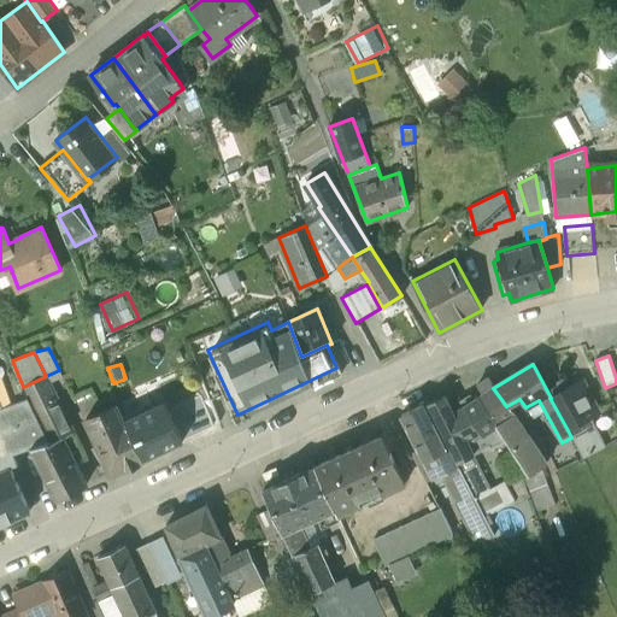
[(74,432),(46,376),(23,387),(27,393),(28,398),(31,407),(47,439),(50,442),(62,438),(74,432)]
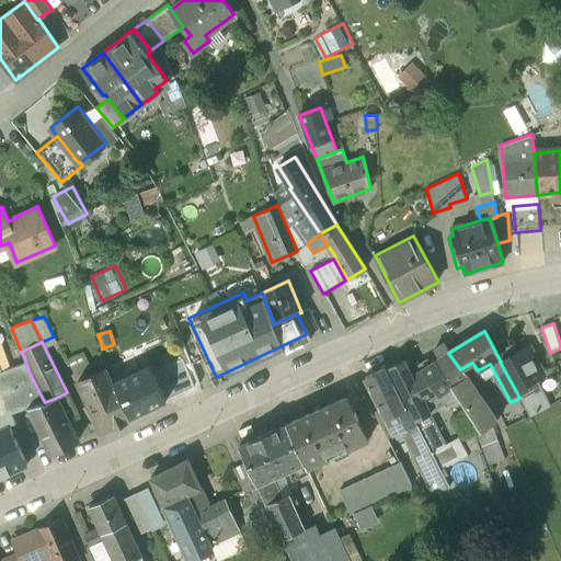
[(448,353),(443,345),(433,352),(438,361),(435,363),(451,387),(467,378),(460,369),(448,353)]
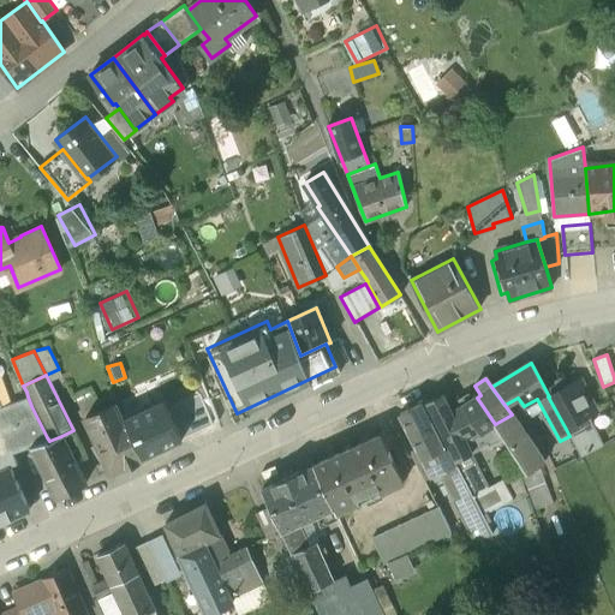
[(549,396),(548,396),(566,429),(587,418),(575,393),(581,389),(577,382),(549,396)]
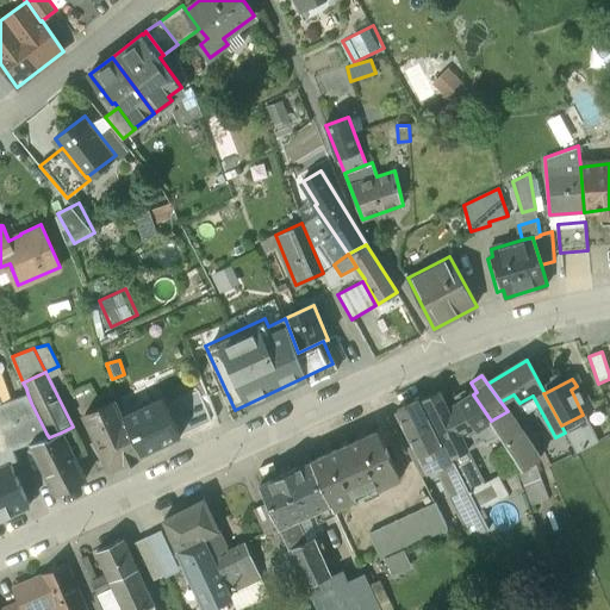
[(473,394),(472,393),(464,392),(453,398),(456,404),(477,430),(491,422),(491,421),(473,394)]
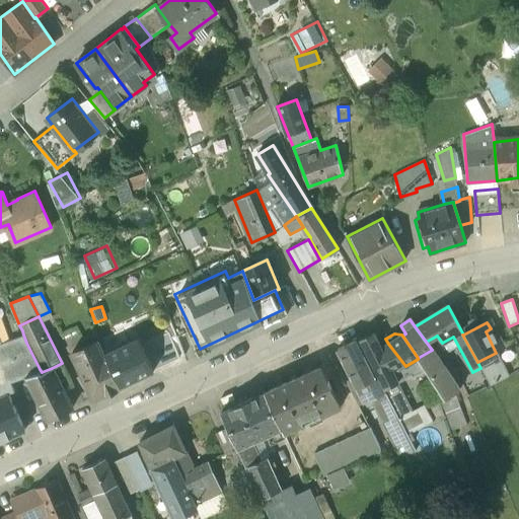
[(23,335),(0,343),(0,383),(11,380),(11,381),(28,375),(28,374),(40,369),(26,343),(23,335)]
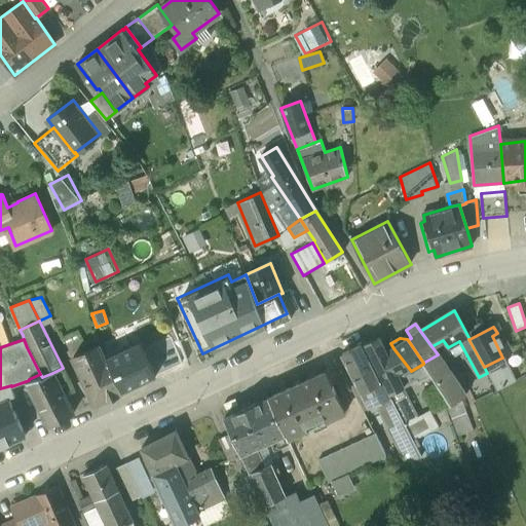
[(387,352),(379,339),(364,345),(382,381),(388,395),(390,399),(401,417),(414,410),(403,388),(416,381),(417,383),(431,378),(423,364),(411,371),(393,348),(387,352)]
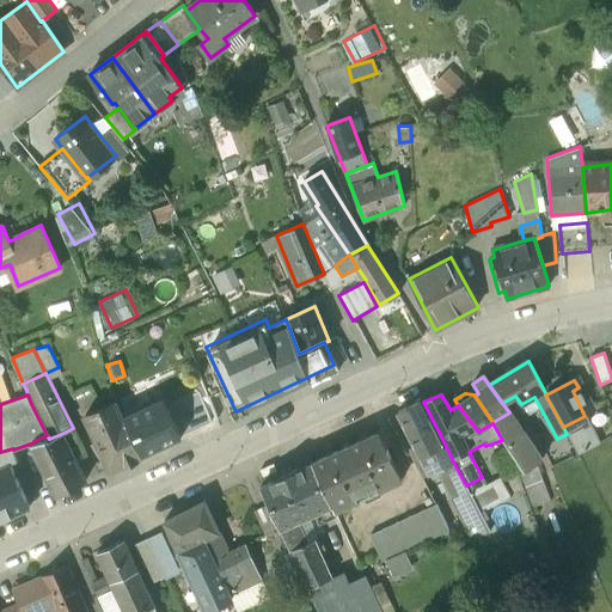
[(208,396),(171,414),(182,436),(218,420),(208,396)]
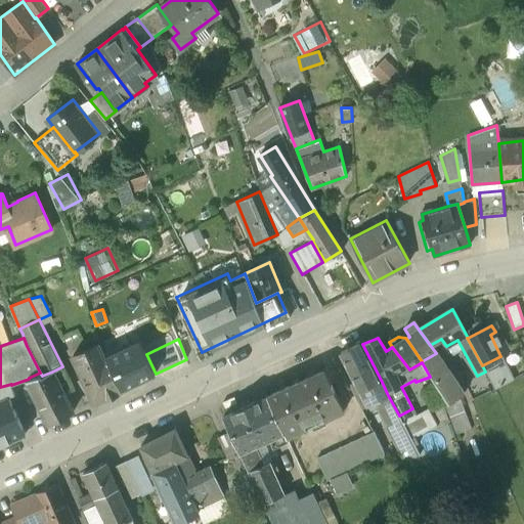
[(140,341),(106,356),(122,389),(156,374),(146,354),(140,341)]
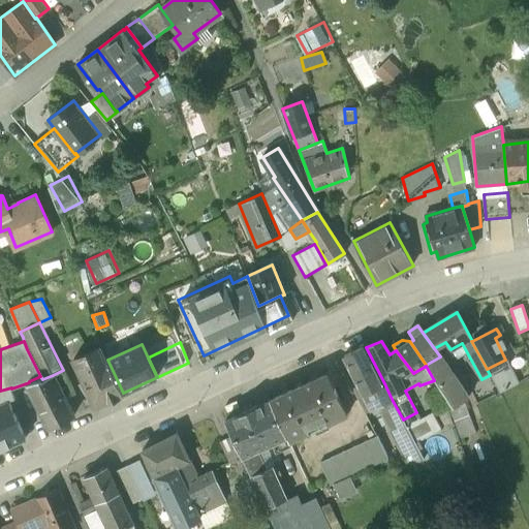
[(107,360),(101,346),(73,360),(95,406),(123,393),(107,360)]
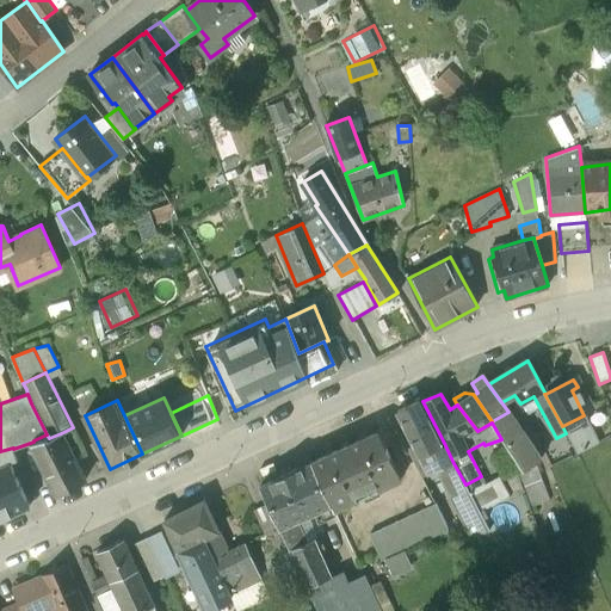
[(439,444),(419,403),(397,412),(414,445),(429,474),(454,463),(451,458),(444,443),(439,444)]
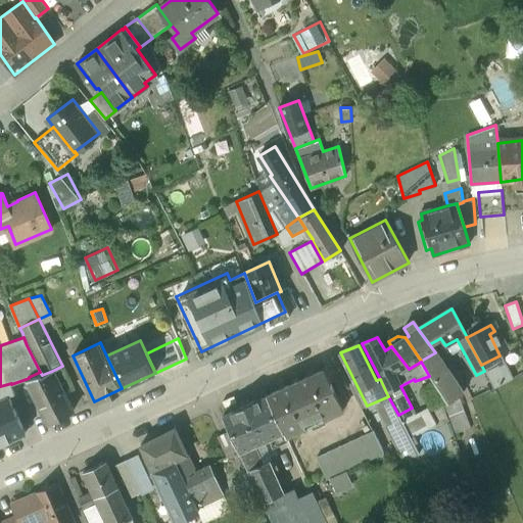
[(463,393),(435,352),(421,361),(421,362),(429,376),(447,403),(463,393)]
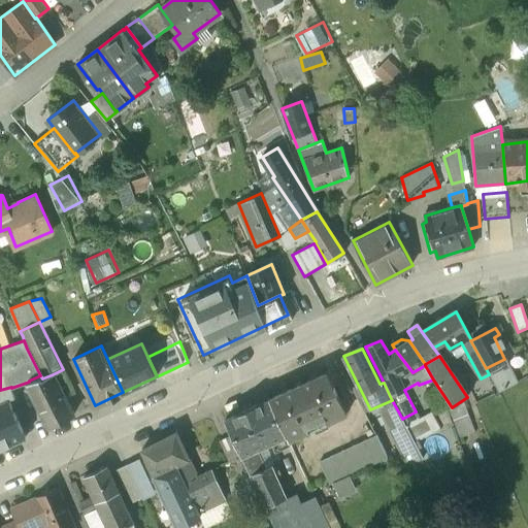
[(504,359),(486,368),(489,374),(498,393),(517,383),(504,359)]
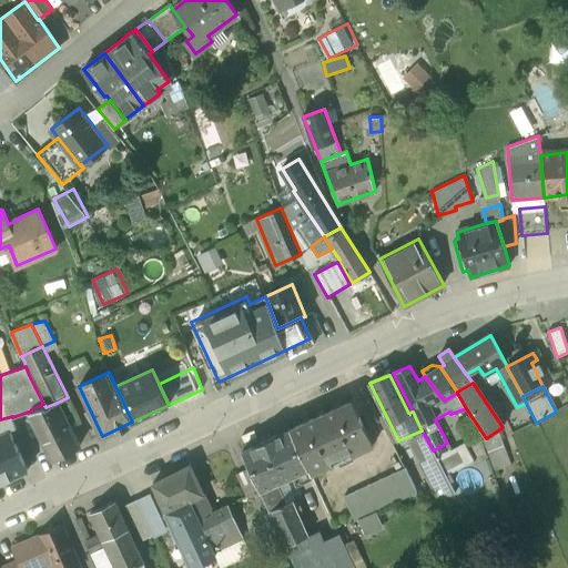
[(68,397),(57,403),(67,424),(79,418),(68,397)]
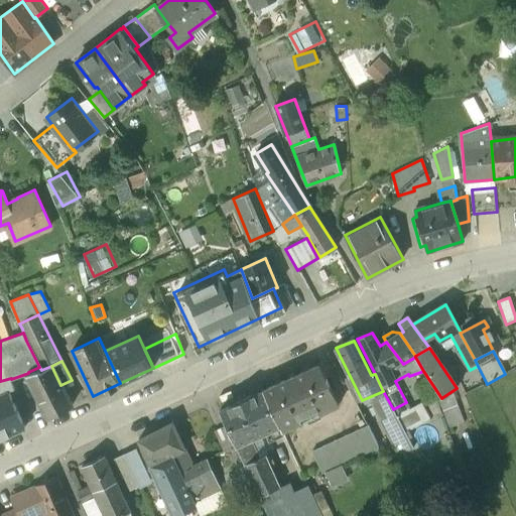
[(319,365),(263,390),(279,426),(281,430),(338,405),(319,365)]
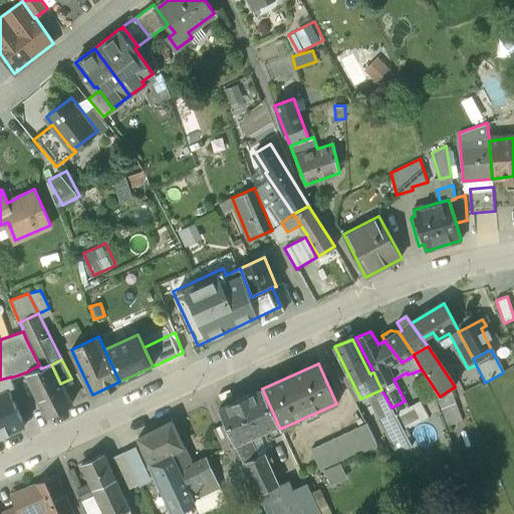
[(51,364),(41,368),(39,365),(28,370),(28,371),(35,386),(33,387),(41,405),(46,417),(71,405),(64,390),(60,383),(51,364)]
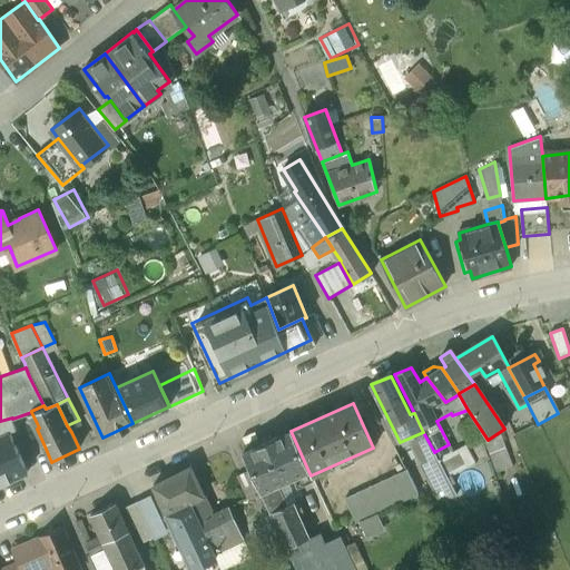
[(400,442),(386,415),(380,419),(393,445),(400,442)]
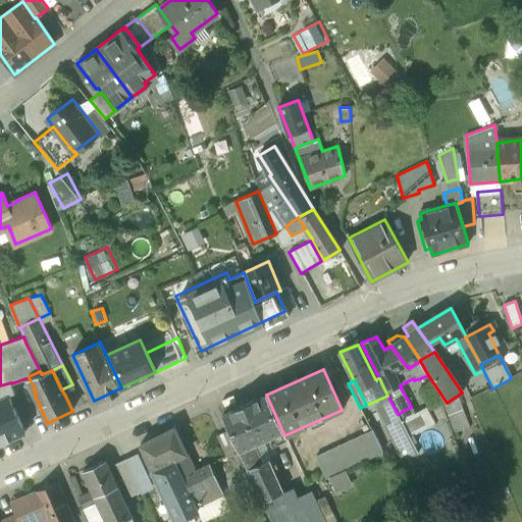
[(11,382),(0,385),(0,445),(28,432),(18,406),(13,389),(11,383),(11,382)]
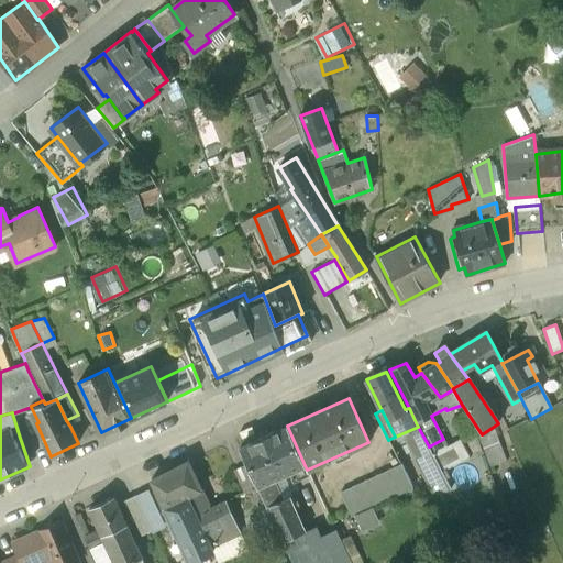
[(287,426),(240,448),(247,465),(266,507),(282,500),(272,479),(305,465),(287,426)]
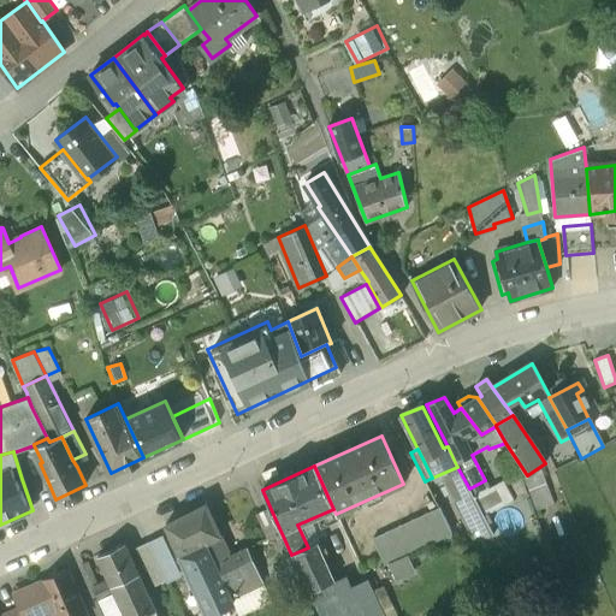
[(502,554),(457,467),(432,478),(440,496),(455,489),(471,517),(463,521),(484,562),(502,554)]
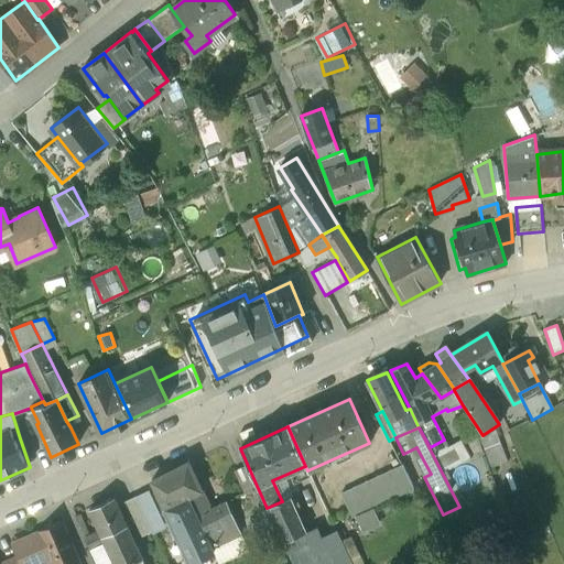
[(188,464),(151,480),(164,509),(187,498),(190,497),(206,532),(232,519),(226,503),(210,510),(188,464)]
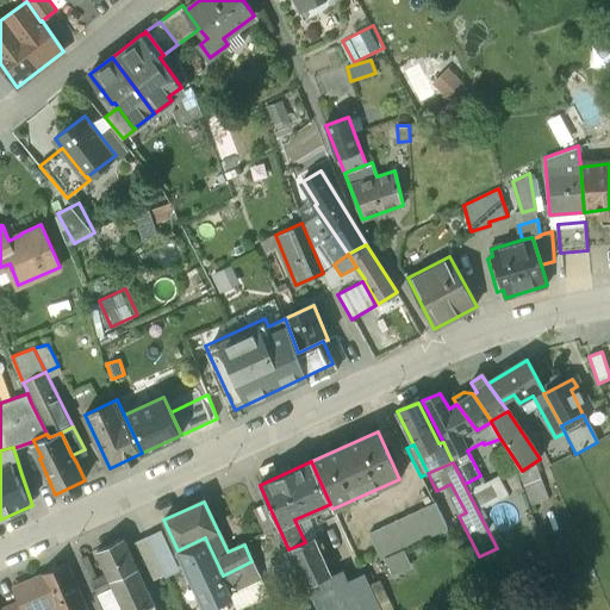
[(435,503),(368,534),(380,560),(447,528),(435,503)]
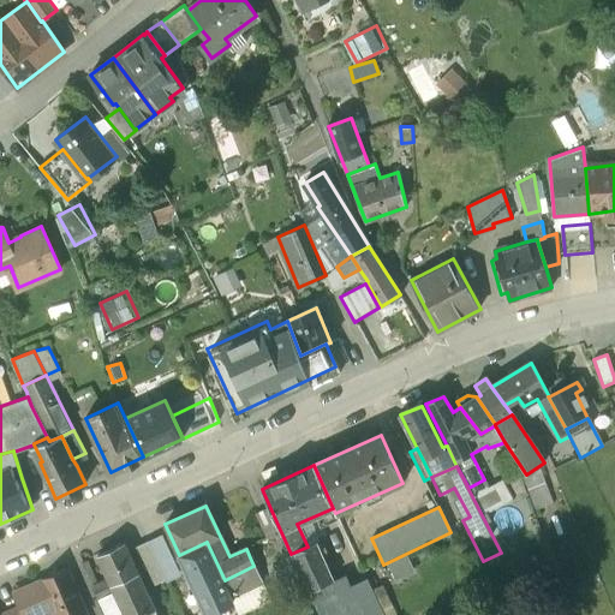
[(291,554),(270,508),(256,514),(268,541),(274,538),(291,577),(300,573),(291,554)]
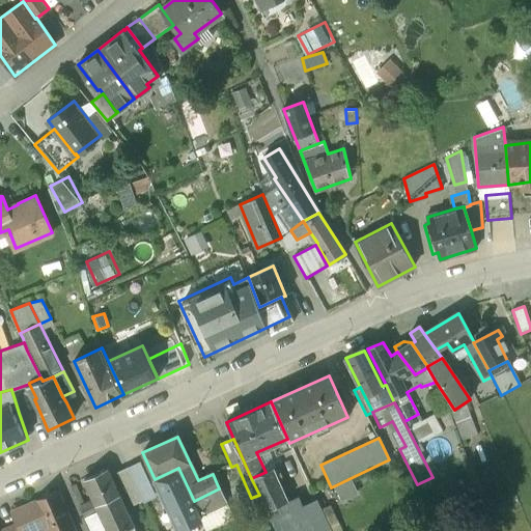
[(139,464),(128,469),(142,502),(152,497),(146,484),(148,484),(139,464)]
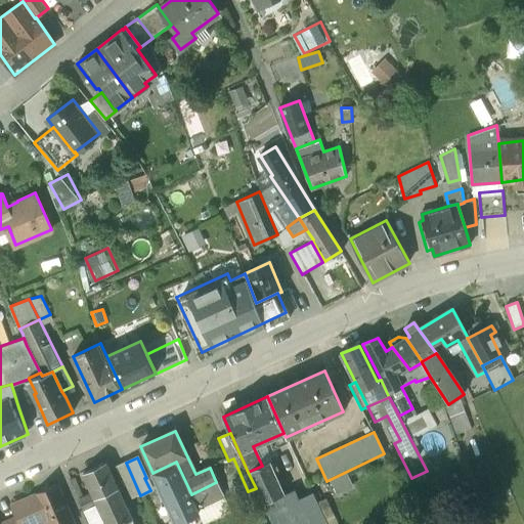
[(140,495),(126,463),(116,467),(131,499),(140,495)]
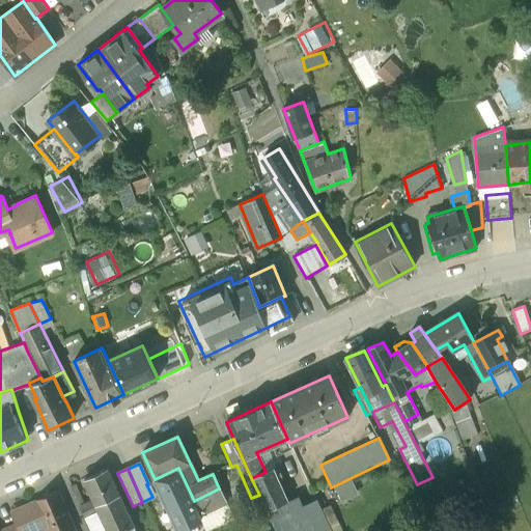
[(155,479),(154,480),(176,530),(177,530),(199,521),(197,516),(191,502),(176,469),(155,479)]
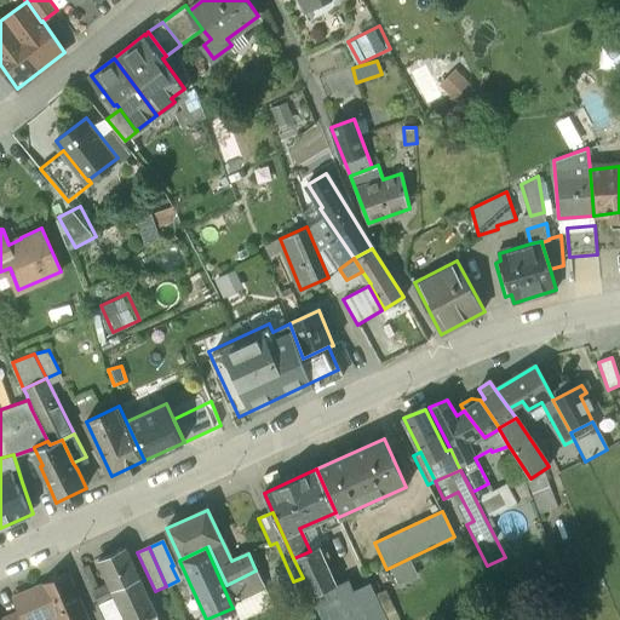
[(343,600),(319,547),(310,551),(293,558),(303,578),(321,619),(351,619),(350,615),(361,610),(354,595),(343,600)]
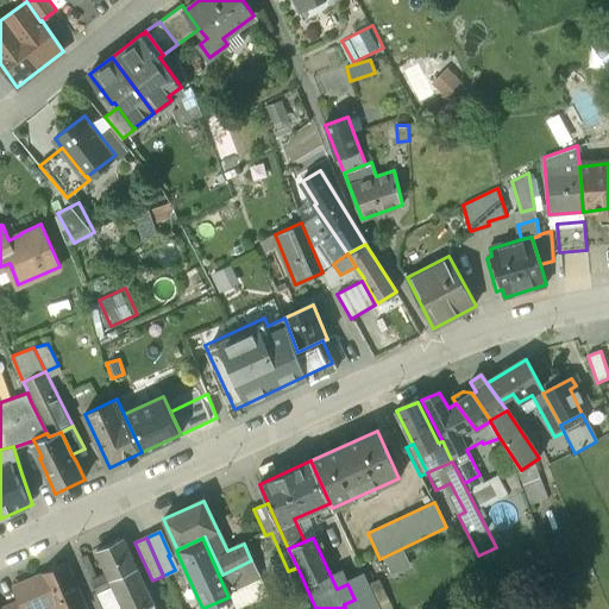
[(123,539),(96,551),(107,575),(111,582),(137,570),(123,539)]
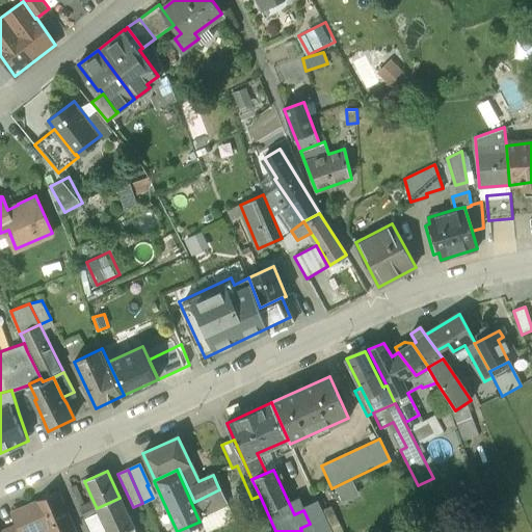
[(194,502),(191,503),(197,517),(227,504),(219,489),(194,502)]
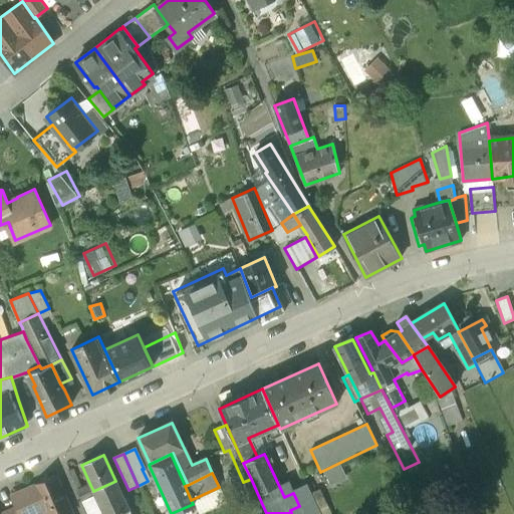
[(71,513),(55,477),(36,485),(36,486),(11,497),(17,509),(18,513),(38,513),(47,510),(48,513),(71,513)]
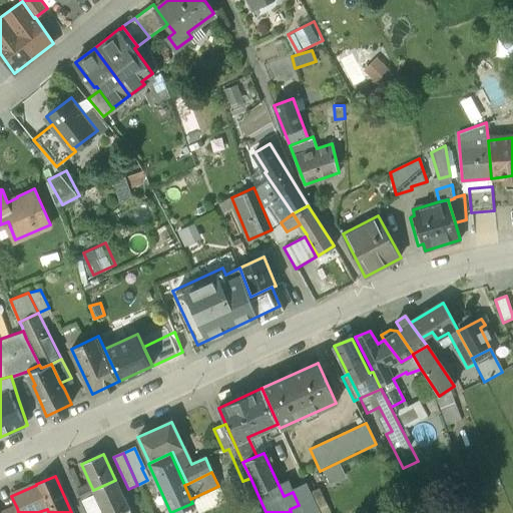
[(115,480),(93,490),(95,494),(104,512),(130,512),(129,510),(115,480)]
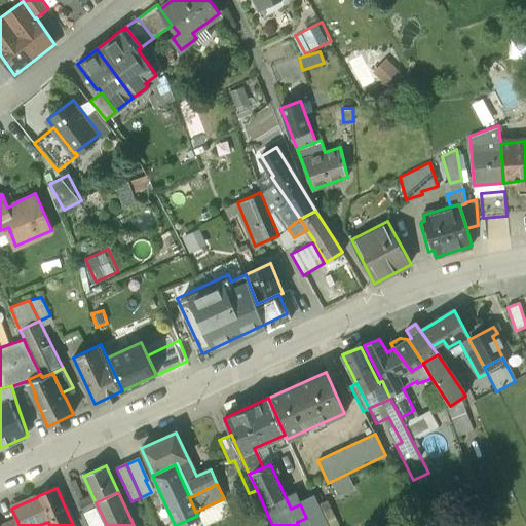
[(92,496),(79,502),(83,514),(98,506),(96,502),(92,496)]
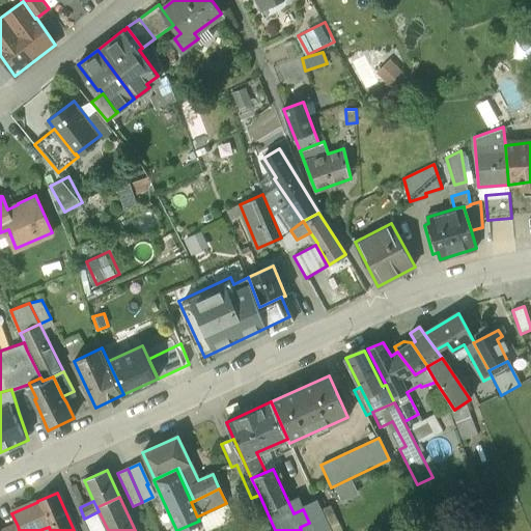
[(330,530),(316,502),(303,509),(309,523),(312,530),(330,530)]
